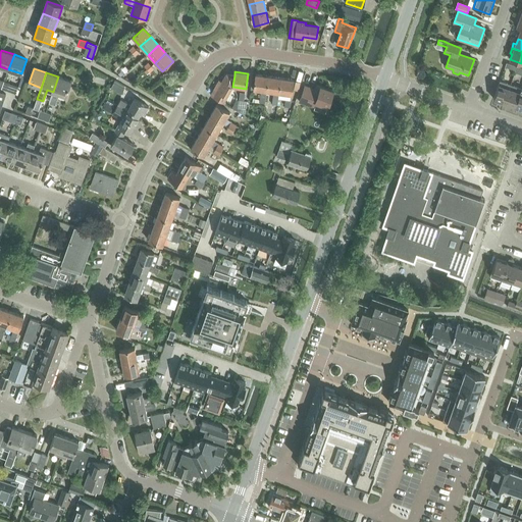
[(211,95),(224,103),(233,87),(232,87),(235,75),(226,74),(222,83),(219,82),(211,95)]
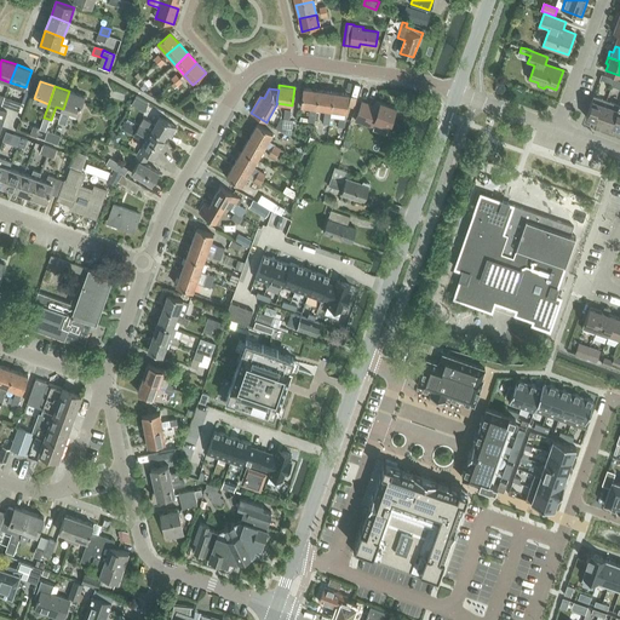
[(308,122),(319,124),(320,113),(319,113),(319,109),(316,109),(320,91),(304,89),(302,107),(310,108),(310,114),(309,114),(308,122)]
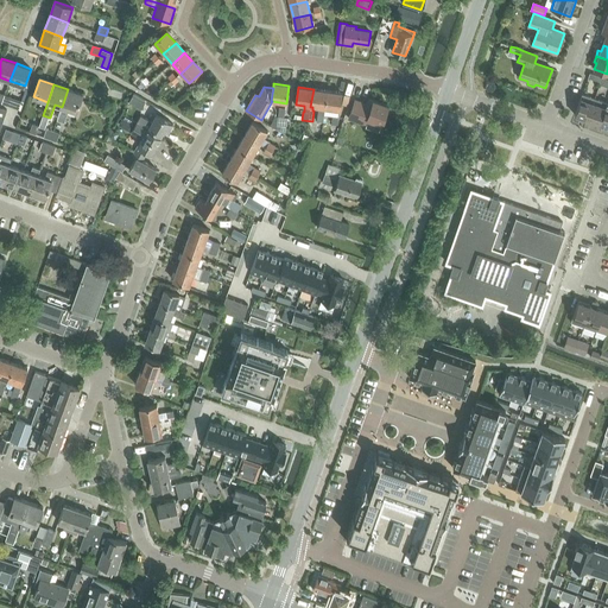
[(57,120),(65,124),(69,109),(77,113),(83,95),(68,89),(62,107),(57,120)]
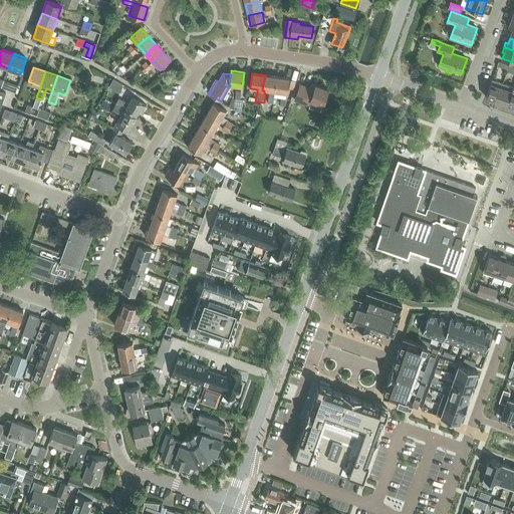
[(268,103),(268,105),(273,106),(273,103),(274,97),(275,91),(277,77),(265,75),(262,90),(264,90),(270,91),(269,96),(268,103)]
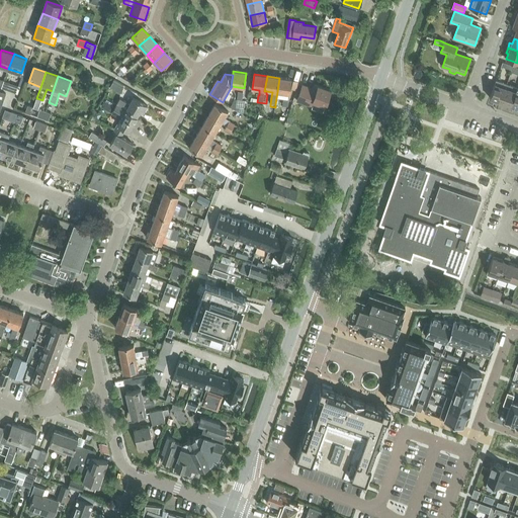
[(277,92),(289,94),(291,79),(279,78),(277,92)]
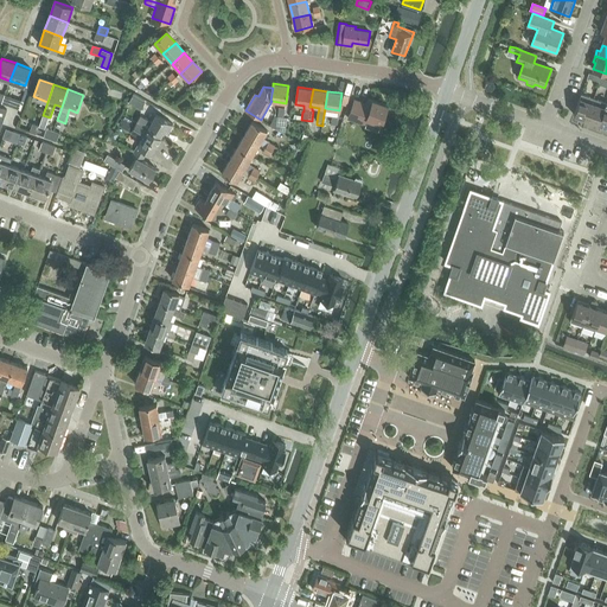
[(574,115),(587,120),(594,100),(582,95),(574,115)]
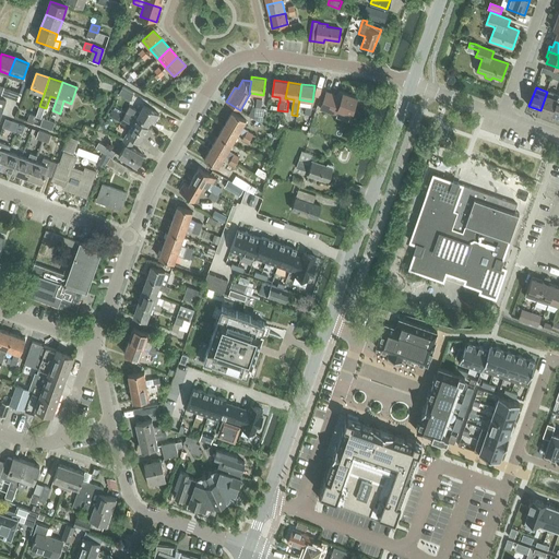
[(118,95),(130,102),(133,96),(121,90),(118,95)]
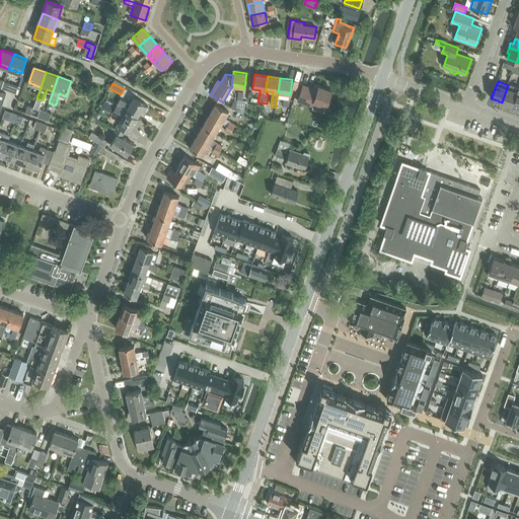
[(298,101),(312,106),(314,101),(326,106),(331,90),(315,85),(313,89),(304,85),(298,101)]
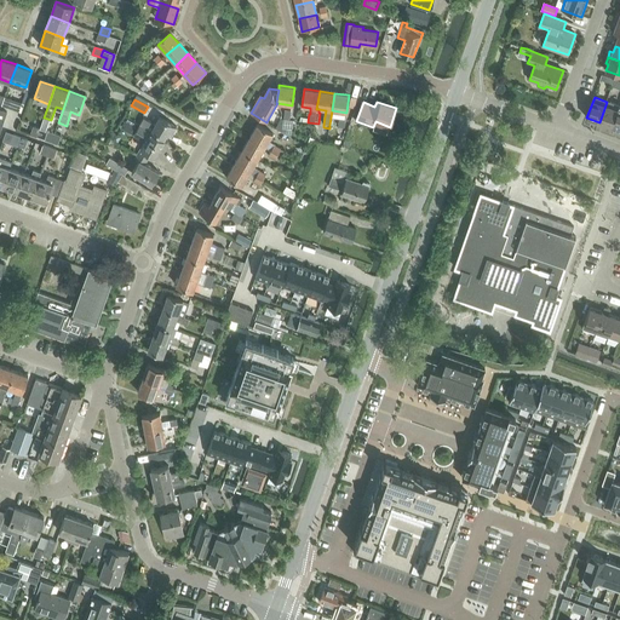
[(607,102),(600,122),(612,127),(619,105),(607,102)]
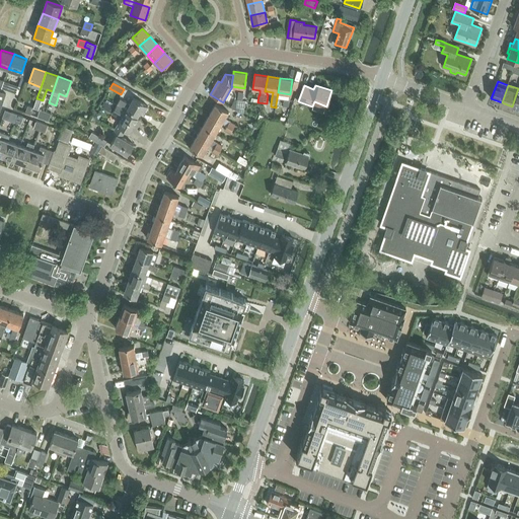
[(121,99),(118,104),(117,105),(126,110),(138,118),(140,113),(144,115),(148,106),(134,97),(130,104),(121,99)]
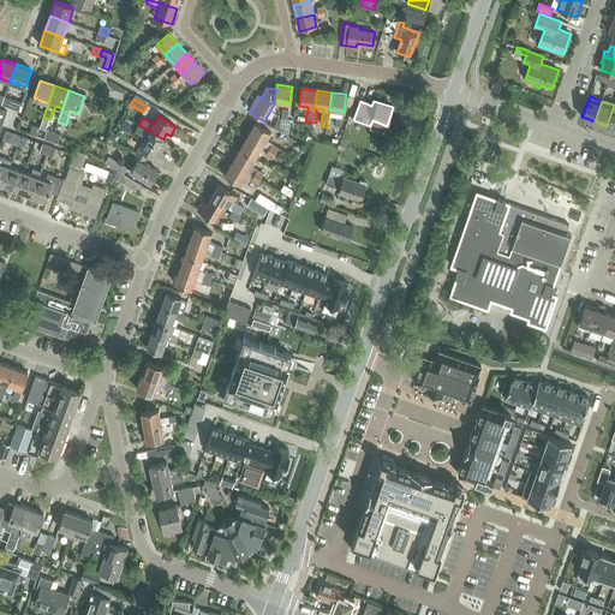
[(294,123),(287,121),(288,120),(281,119),(280,130),(293,132),(294,123)]
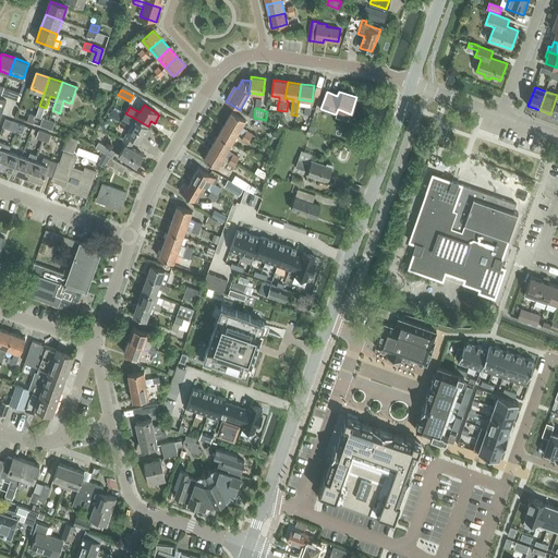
[(226,124),(239,132),(251,138),(253,134),(249,131),(242,128),(246,121),(232,112),(226,124)]
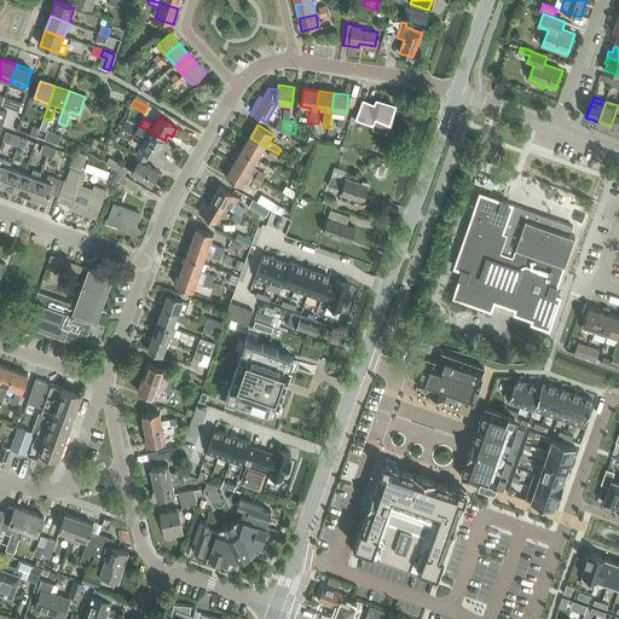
[(30,136),(38,138),(40,128),(34,126),(30,136)]
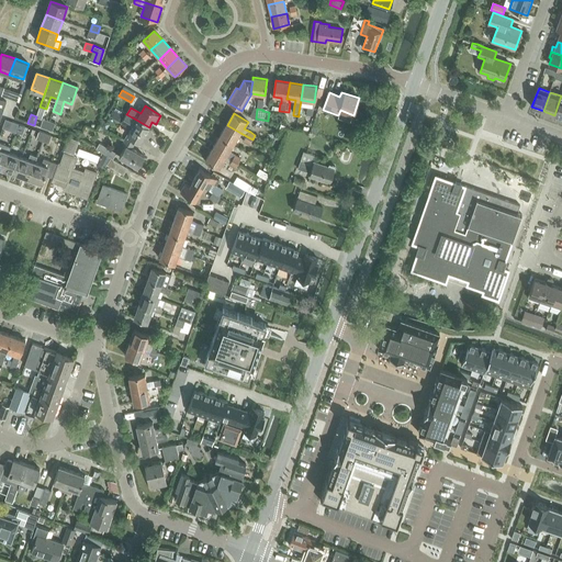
[(124,139),(134,146),(137,141),(141,143),(149,127),(136,120),(126,114),(121,123),(132,128),(127,135),(124,139)]
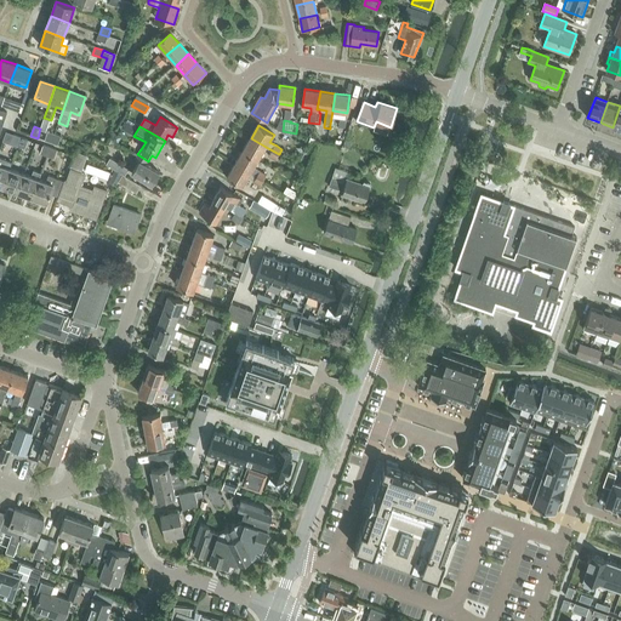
[(45,141),(52,143),(55,135),(47,132),(45,141)]
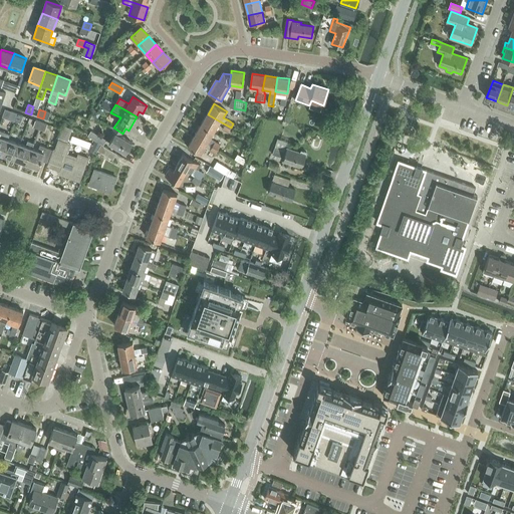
[(9,118),(15,120),(18,113),(12,111),(9,118)]
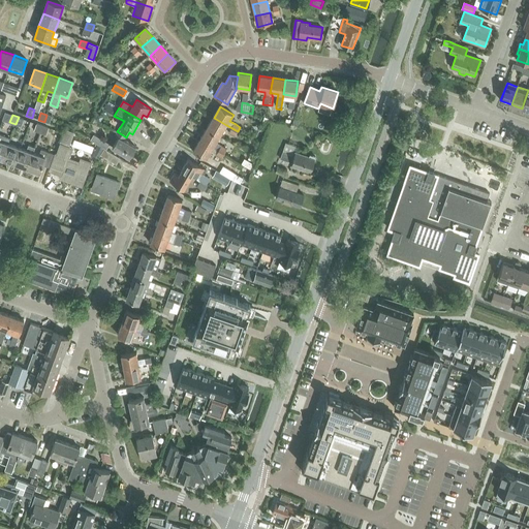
[(16,124),(22,126),(24,119),(19,117),(16,124)]
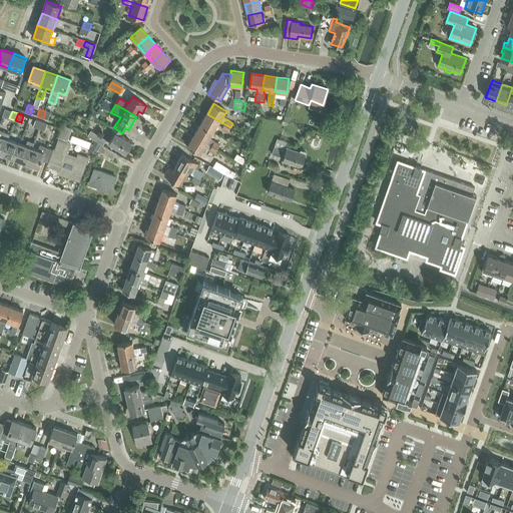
[(213,132),(216,126),(221,129),(222,129),(227,132),(230,127),(219,121),(207,114),(200,124),(213,132)]
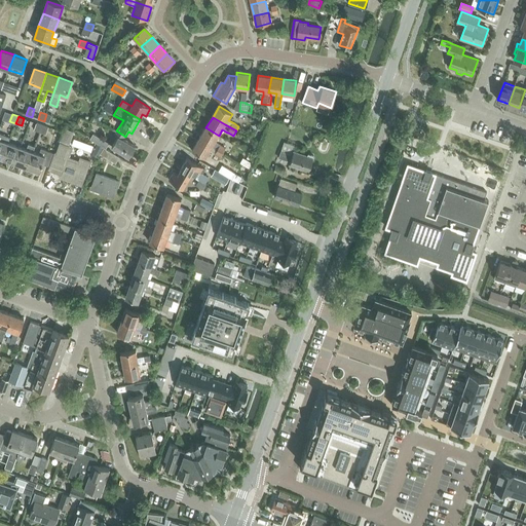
[(34,130),(40,133),(43,125),(37,123),(34,130)]
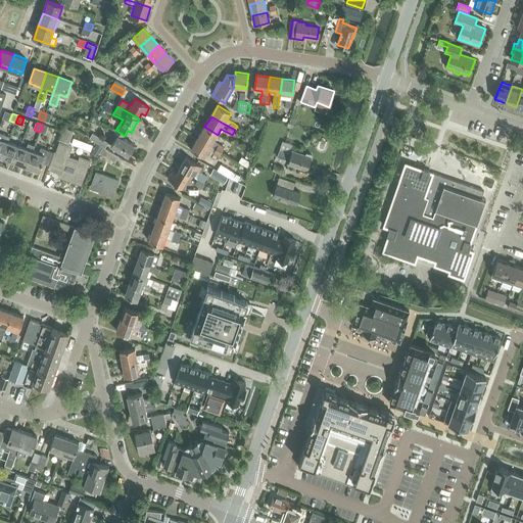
[(40,132),(46,134),(48,127),(43,125),(40,132)]
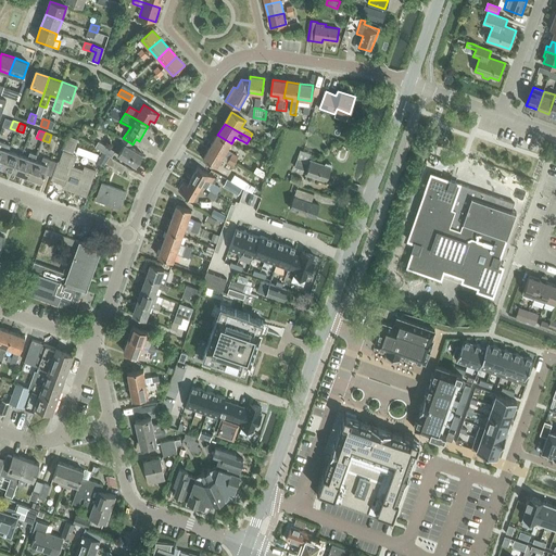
[(211,147),(230,158),(236,162),(239,156),(232,153),(227,150),(231,143),(217,135),(211,147)]
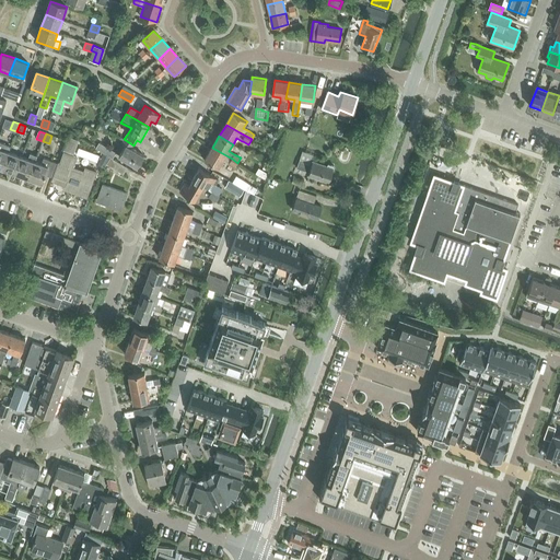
[(119,156),(138,167),(144,156),(131,149),(133,146),(124,139),(121,143),(126,146),(119,156)]
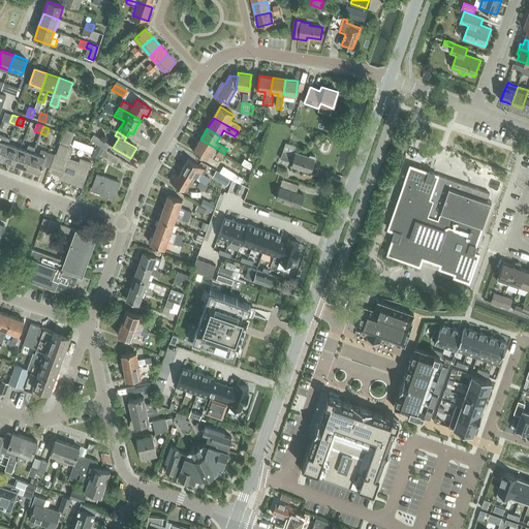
[(0,158),(3,159),(8,144),(8,145),(10,139),(0,134),(0,158)]
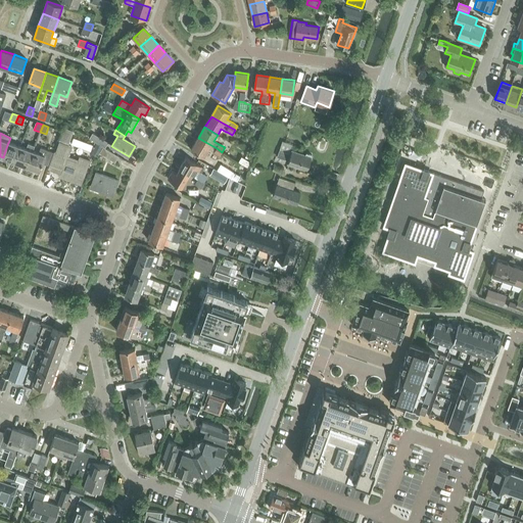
[(90,139),(105,148),(109,143),(93,133),(90,139)]
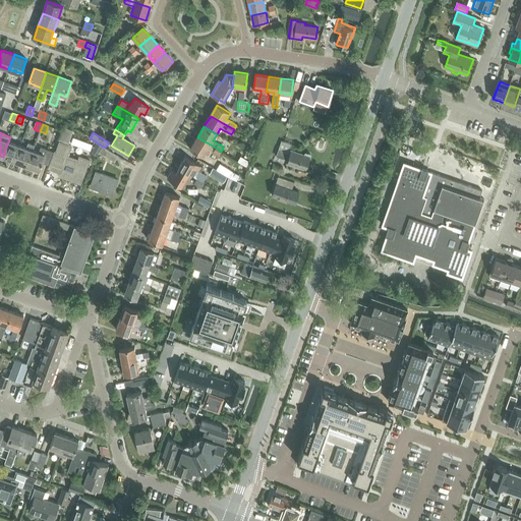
[(93,145),(73,137),(71,143),(91,151),(93,145)]
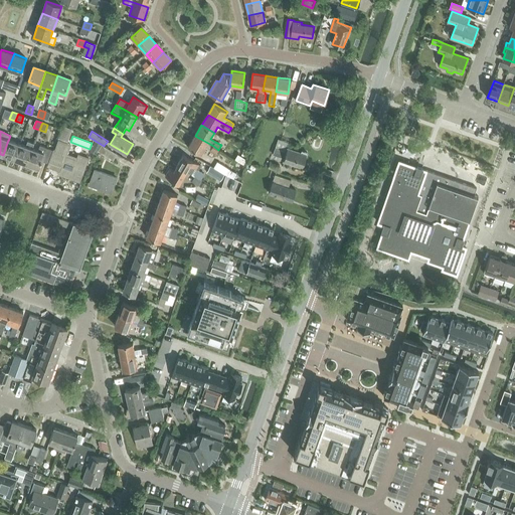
[(202,154),(205,156),(208,150),(210,151),(216,154),(218,150),(213,146),(195,136),(189,147),(202,154)]
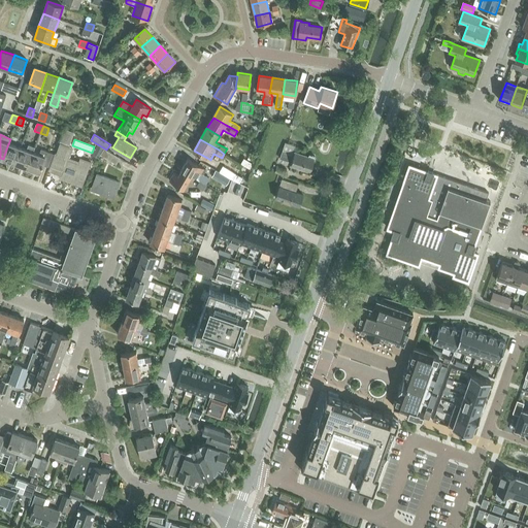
[(291,165),(310,172),(316,157),(309,155),(309,157),(295,153),(297,146),(286,142),(283,152),(279,159),(292,163),(291,165)]
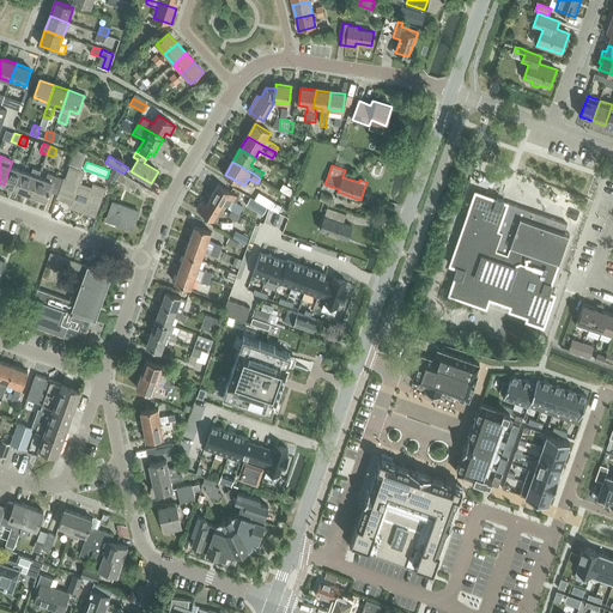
[(18,190),(24,173),(10,168),(10,167),(4,184),(18,190)]
